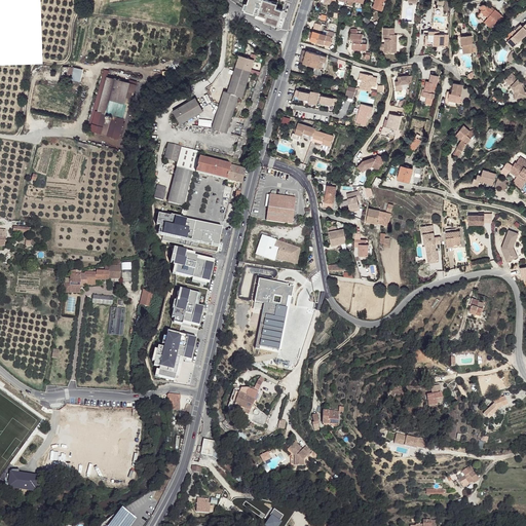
[(245,5),(242,10),(245,11),(243,13),(253,15),(254,15),(265,19),(264,24),(276,28),(282,11),(275,9),(276,5),(262,1),(262,0),(248,0),(247,5),(245,5)]
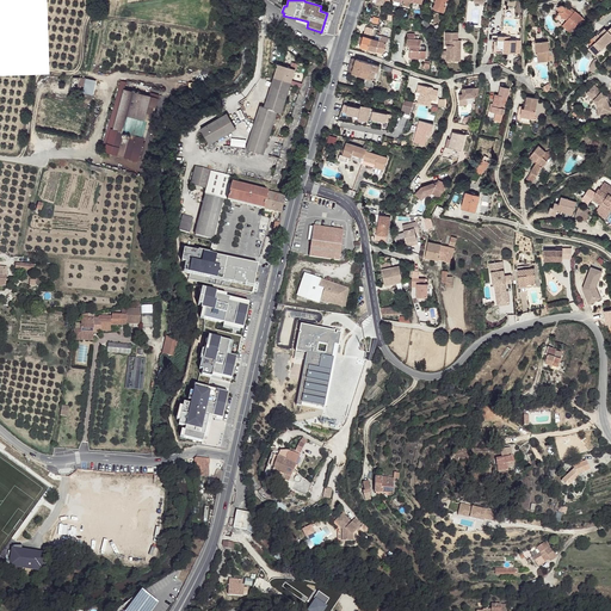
[(448,0),(437,0),(436,4),(437,5),(434,11),(444,14),(446,7),(445,6),(448,0)]
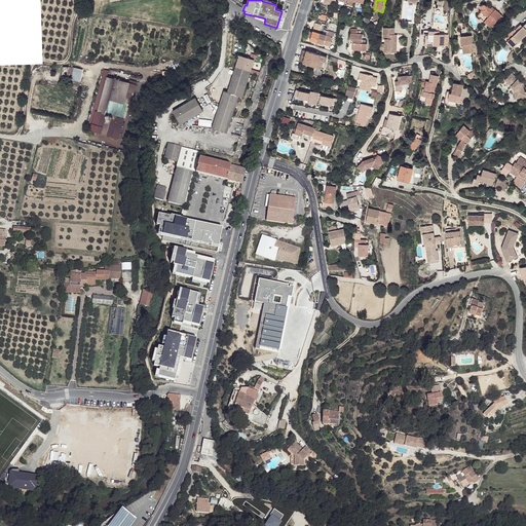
[(487,22),(485,24),(492,30),(492,29),(495,31),(502,23),(500,21),(501,19),(493,12),(492,14),(486,9),(485,8),(484,8),(483,8),(482,8),(482,9),(481,9),(481,10),(480,10),(481,11),(481,12),(481,13),(488,19),(487,22)]
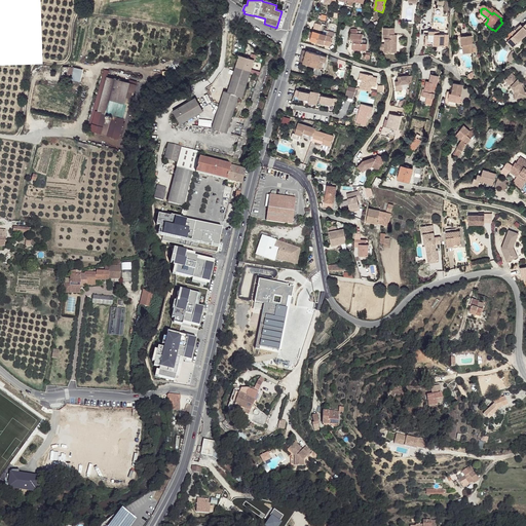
[(515,29),(506,37),(515,46),(525,35),(525,29),(523,27),(522,25),(517,31),(515,29)]
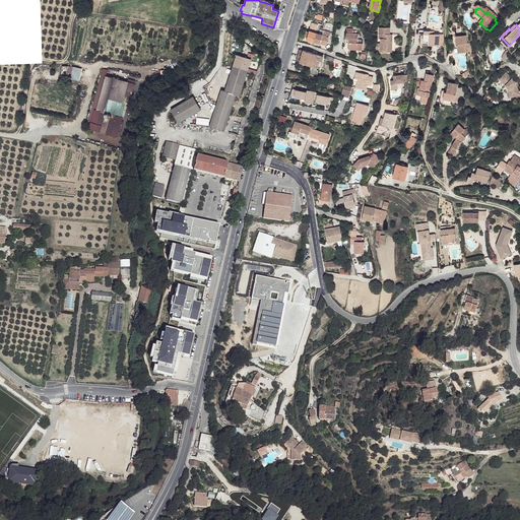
[(318,29),(311,26),(310,31),(308,38),(308,41),(314,42),(317,34),(318,30),(318,29)]
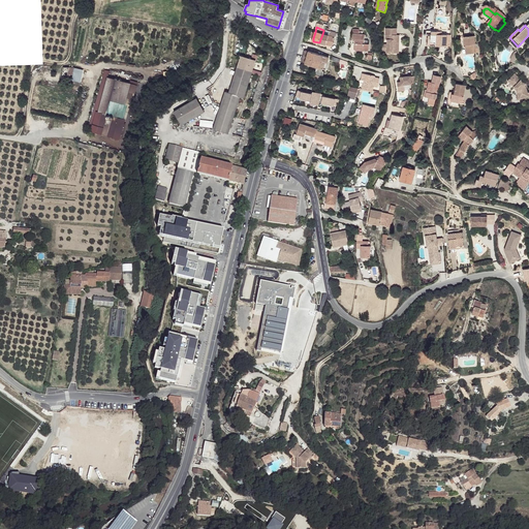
[(389,36),(390,36),(390,40),(390,44),(389,52),(389,53),(402,54),(403,35),(400,35),(400,29),(389,29),(389,36)]
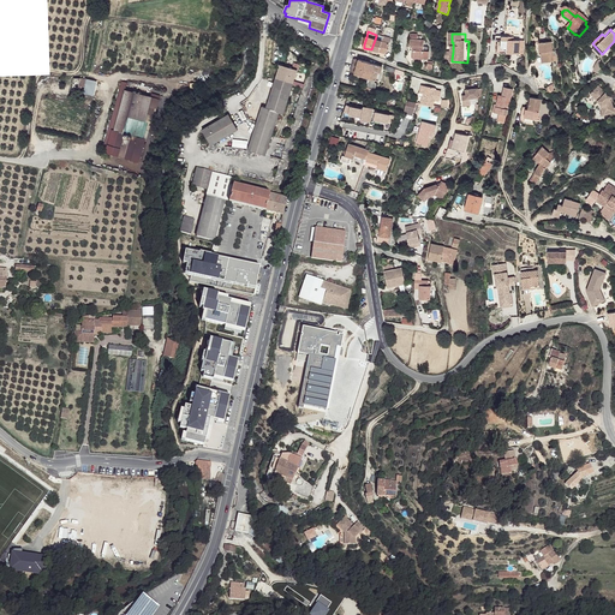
[(514,36),(497,35),(496,52),(524,54),(525,41),(514,40),(514,36)]
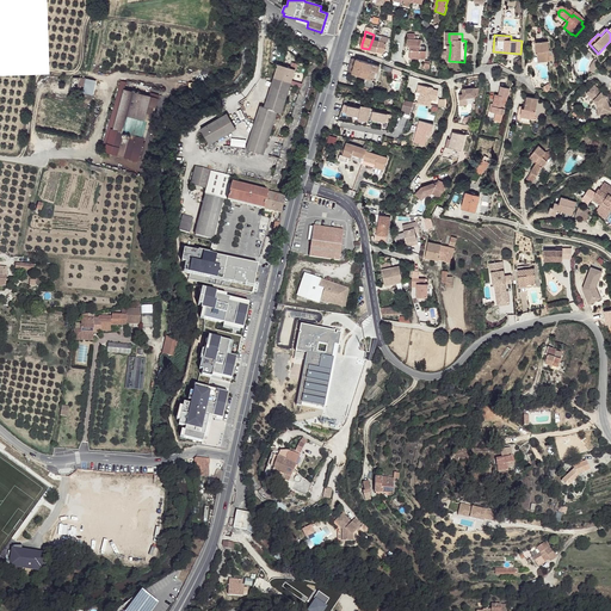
[(381,38),(377,37),(376,41),(372,39),(369,49),(384,54),(388,38),(382,36),(381,38)]
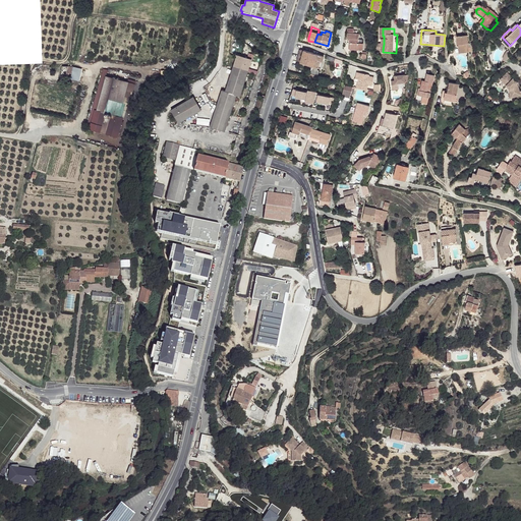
[(354,34),(348,34),(348,39),(351,39),(351,43),(352,44),(352,49),(359,50),(360,44),(360,35),(358,35),(357,35),(354,34)]
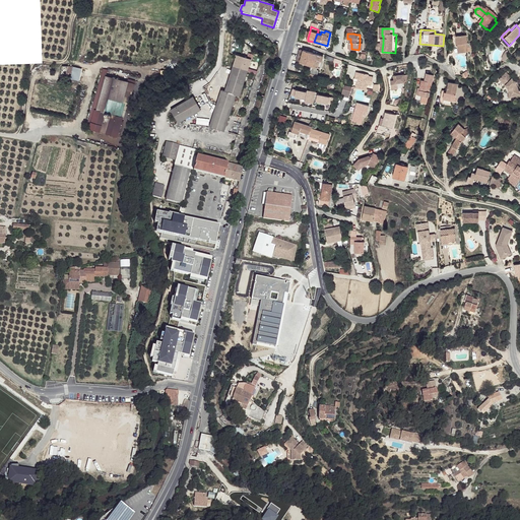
[(466,35),(457,36),(459,54),(469,53),(466,35)]
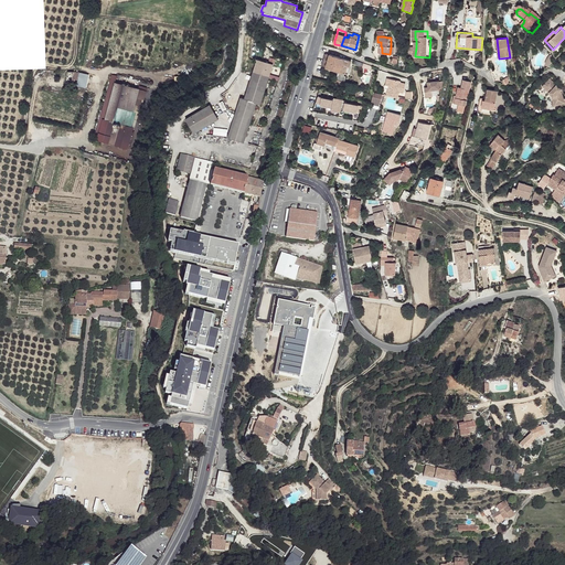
[(340,57),(331,55),(327,68),(336,71),(340,57)]
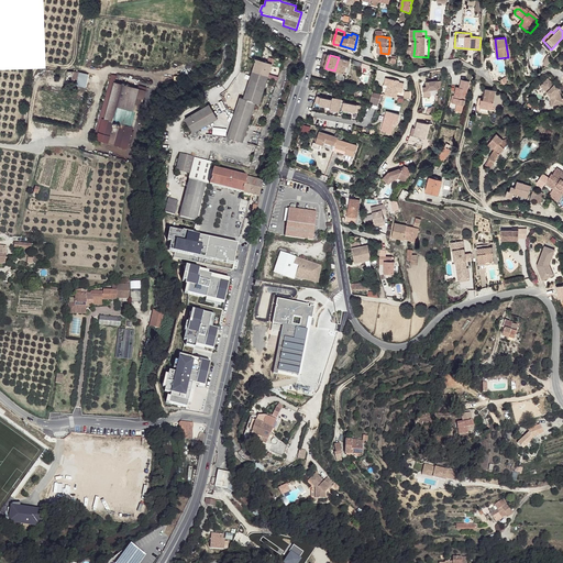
[(351,62),(339,57),(334,70),(338,72),(344,74),(346,66),(349,67),(351,62)]
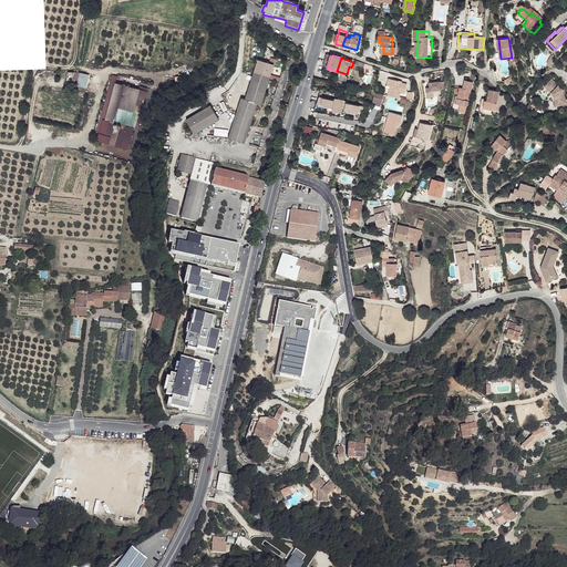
[(275,64),(259,59),(247,99),(243,98),(230,136),(247,142),(257,105),(261,107),(275,64)]
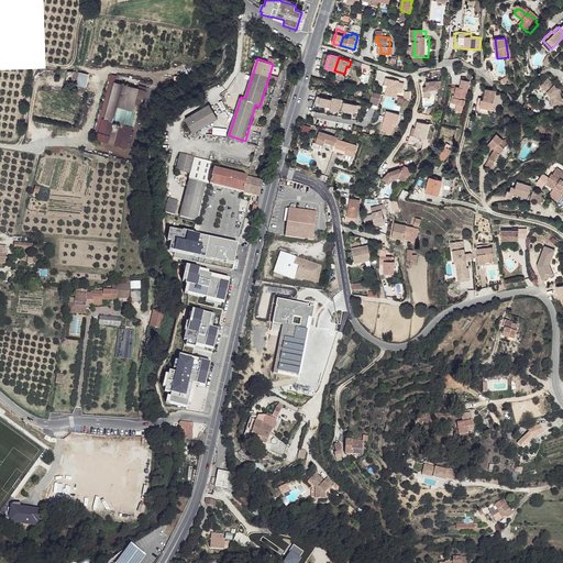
[(372,67),(354,61),(354,64),(363,67),(363,68),(371,70),(372,67)]
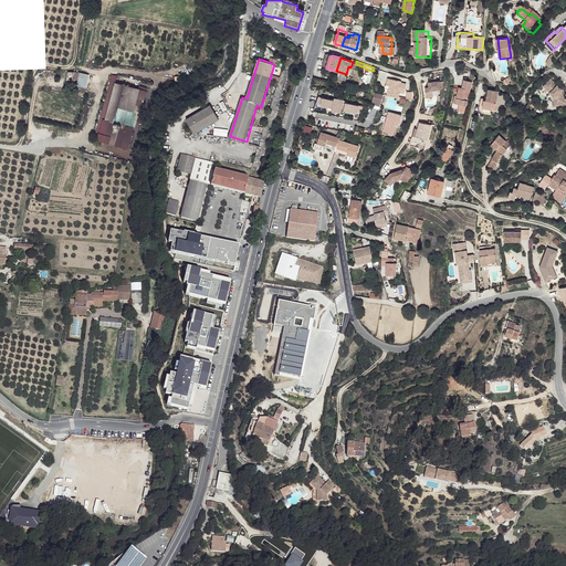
[(67,81),(77,82),(77,71),(67,71),(67,81)]
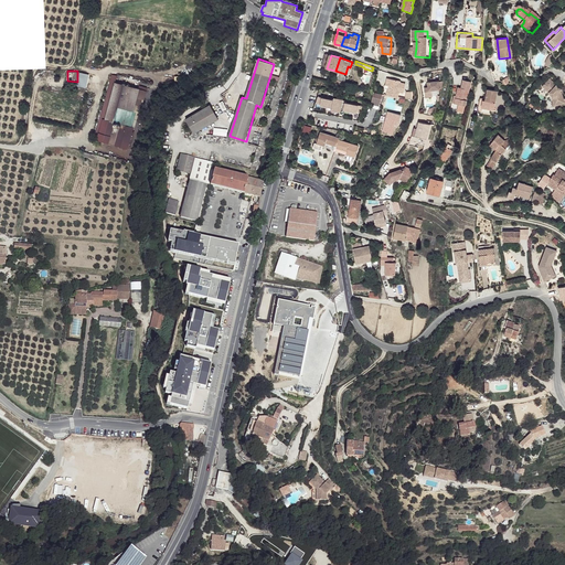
[(345,74),(339,72),(337,80),(345,83),(348,75),(345,74)]
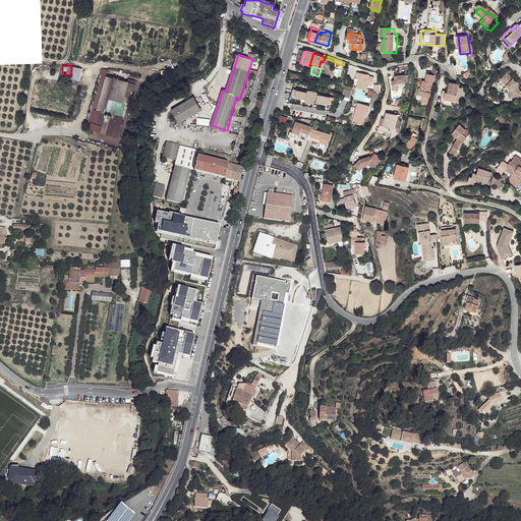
[(369,77),(358,73),(356,79),(359,80),(357,89),(367,92),(368,88),(372,89),(374,80),(371,79),(369,77)]
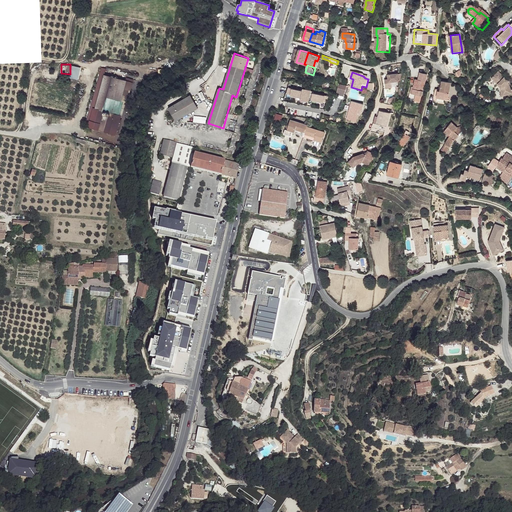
[(389,77),(386,78),(387,82),(390,82),(390,81),(400,81),(400,74),(389,73),(389,77)]
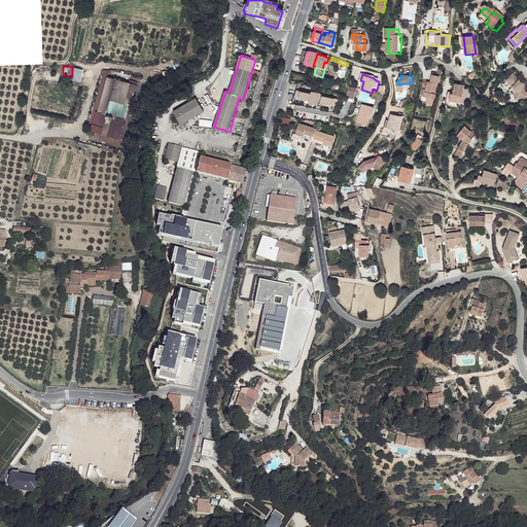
[(440,77),(432,75),(430,82),(427,82),(425,90),(423,97),(430,99),(434,100),(440,77)]
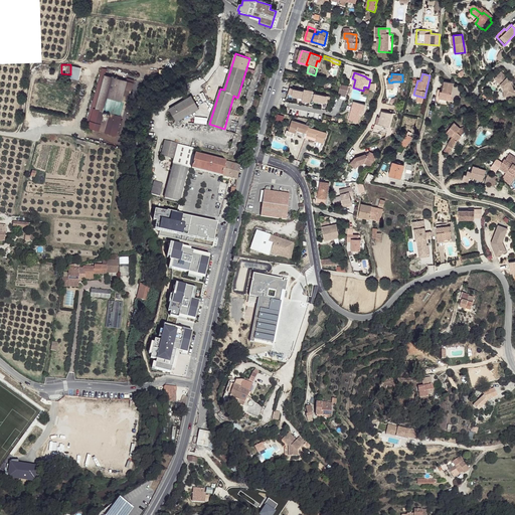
[(106,74),(99,101),(113,105),(116,96),(123,98),(128,80),(106,74)]
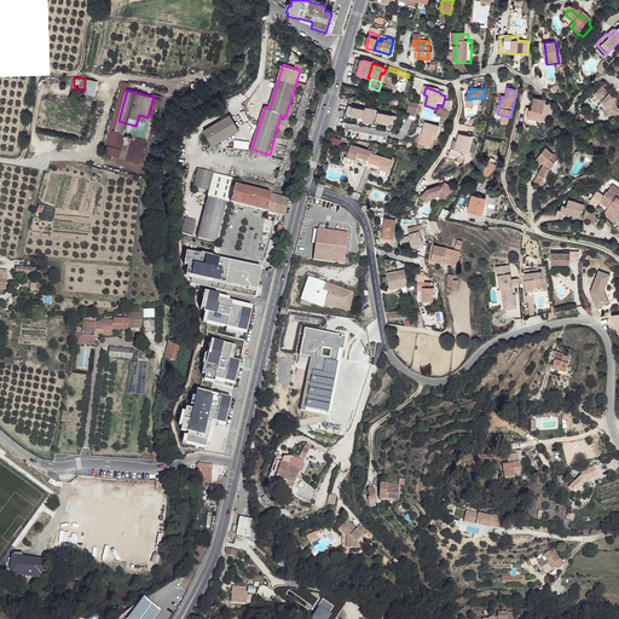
[(599,91),(594,96),(605,105),(606,114),(615,110),(614,104),(612,103),(614,99),(603,90),(600,92),(599,91)]
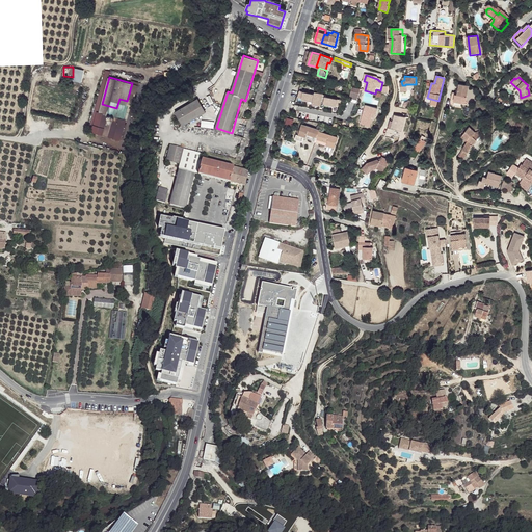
[(454,95),(453,98),(458,97),(460,104),(462,104),(464,104),(467,86),(456,85),(455,95),(454,95)]
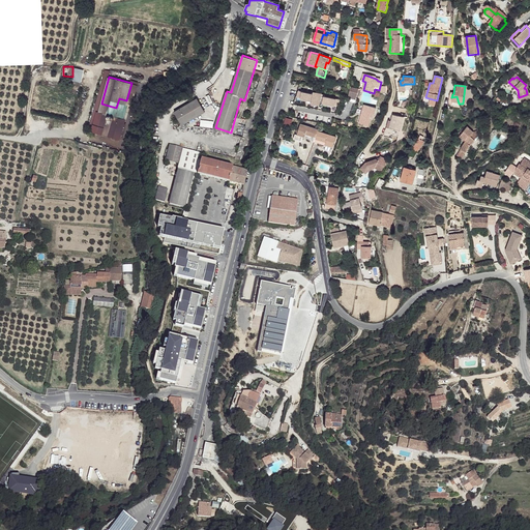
[(527,94),(519,97),(520,100),(529,98),(526,85),(524,88),(526,89),(527,94)]
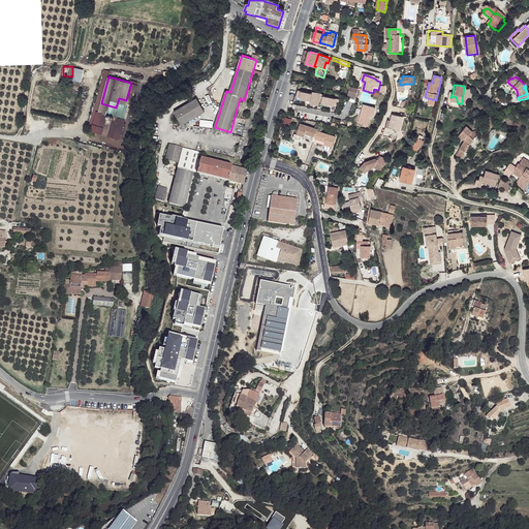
[(360,89),(350,87),(348,96),(347,99),(356,102),(360,89)]
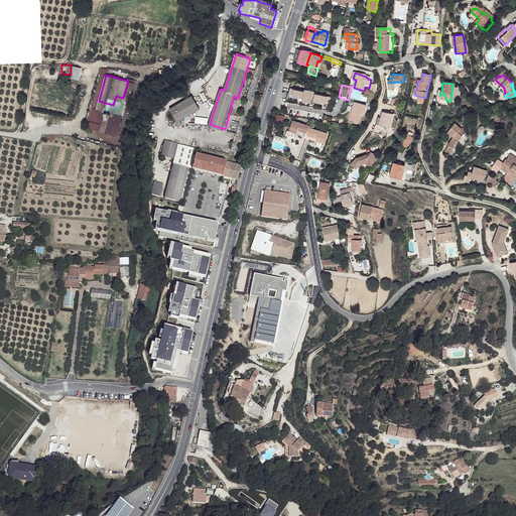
[(306,92),(291,88),(290,94),(304,98),(304,100),(312,102),(312,101),(316,101),(316,103),(332,107),(333,99),(317,95),(318,94),(306,91),(306,92)]
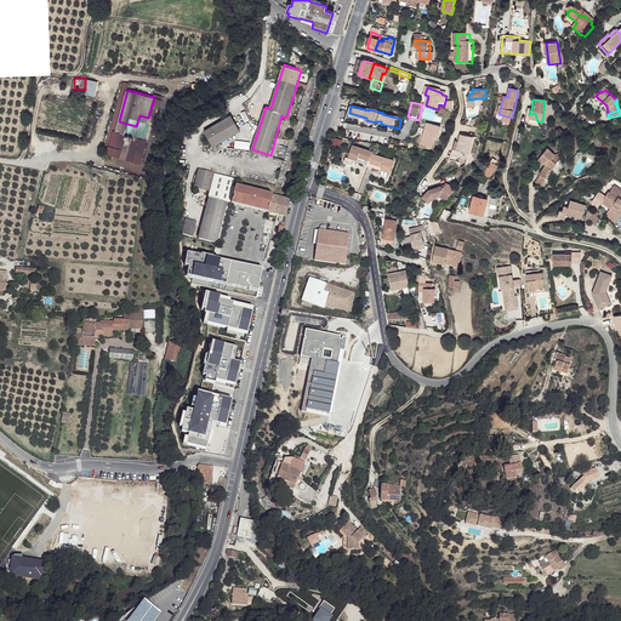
[(232,114),(205,130),(215,146),(241,130),(232,114)]
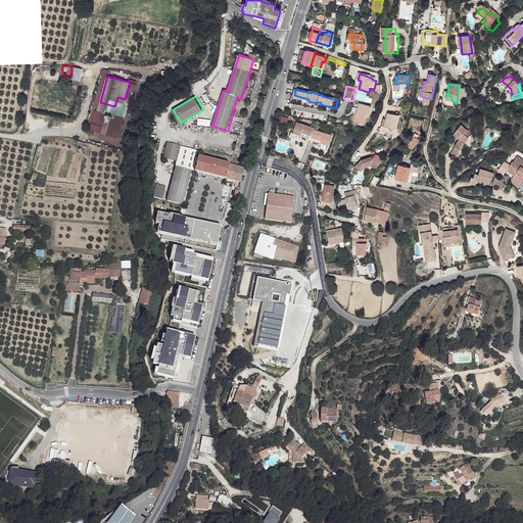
[(95,109),(90,129),(101,132),(106,112),(112,114),(114,106),(100,102),(98,109),(95,109)]
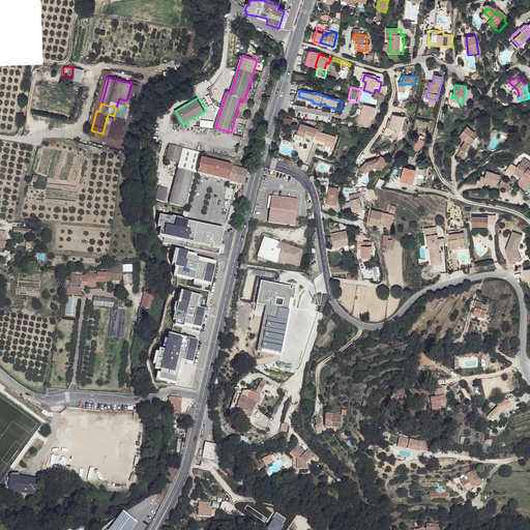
[(379,108),(366,106),(365,111),(369,112),(365,125),(373,127),(375,118),(377,118),(379,108)]
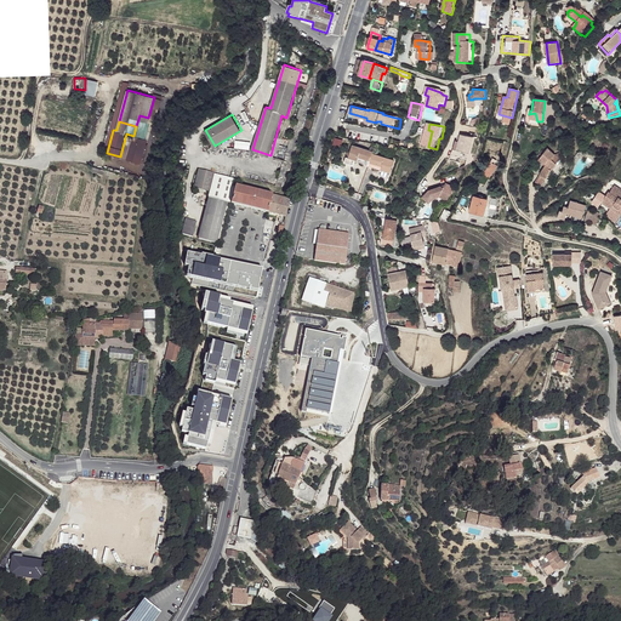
[(473,137),(460,134),(459,141),(456,151),(468,153),(473,137)]
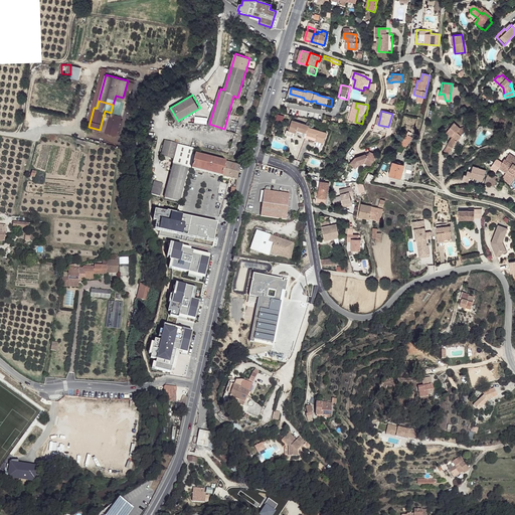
[(111,113),(106,132),(116,134),(117,134),(122,116),(111,113)]
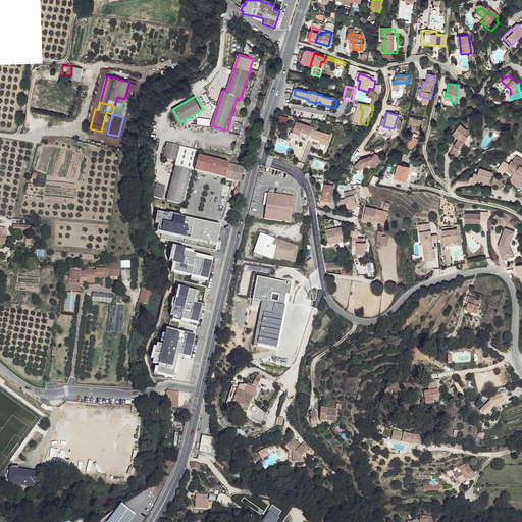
[(313,126),(296,122),(293,133),(307,137),(307,139),(310,140),(313,129),(313,126)]
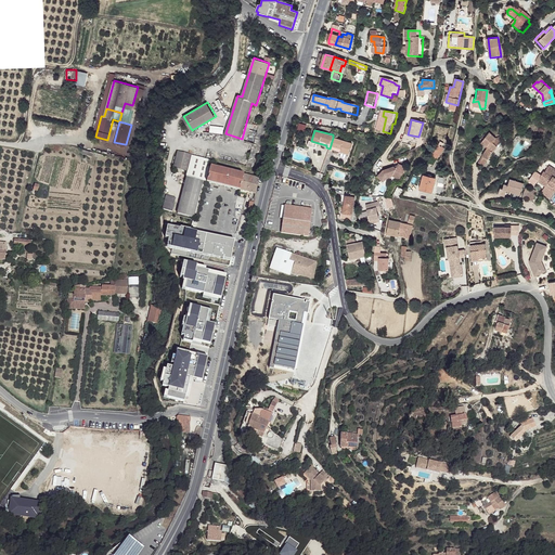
[(497,139),(489,132),(482,141),(489,146),(482,155),(486,156),(488,158),(497,145),(493,142),(497,139)]
